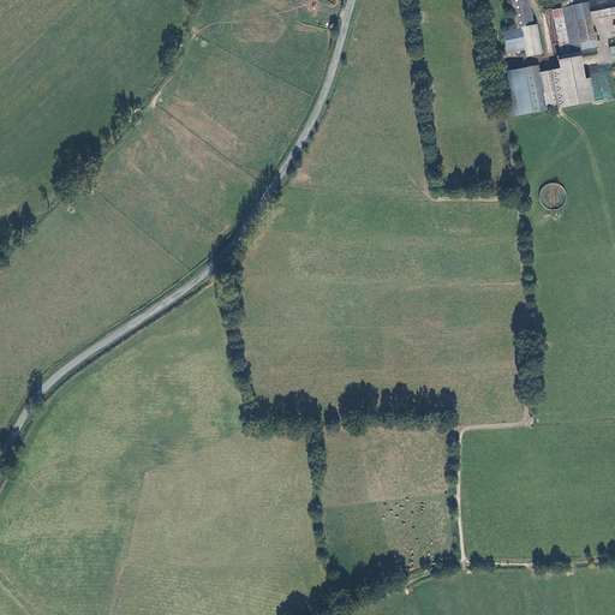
[(511,0),(517,28),(531,25),(526,0),(511,0)]
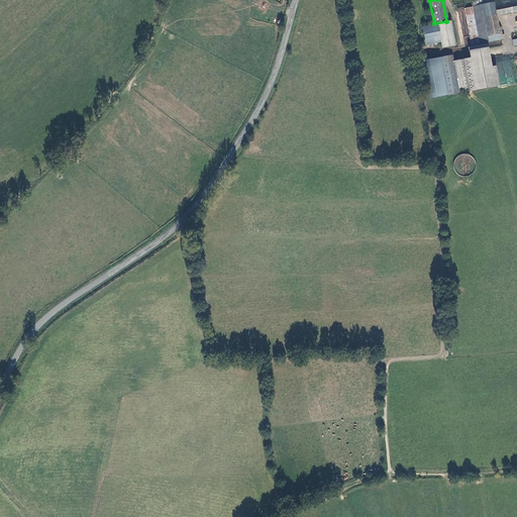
[(497,16),(494,0),(492,0),(484,2),(473,4),(479,43),(489,41),(488,37),(500,36),(499,28),(497,16)]
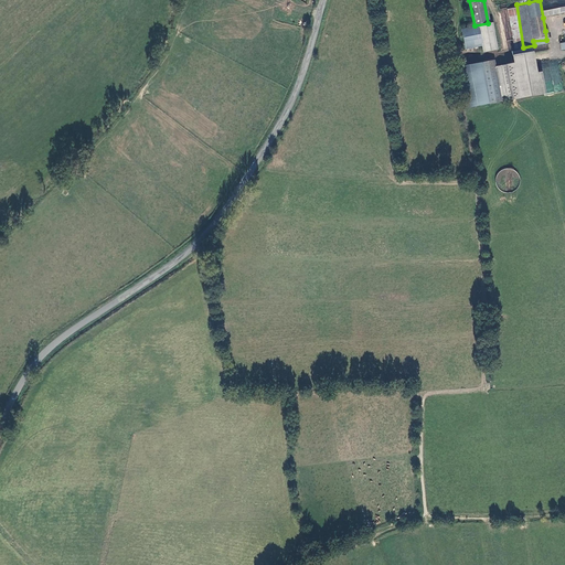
[(540,0),(543,18),(560,14),(557,4),(564,3),(563,0),(540,0)]
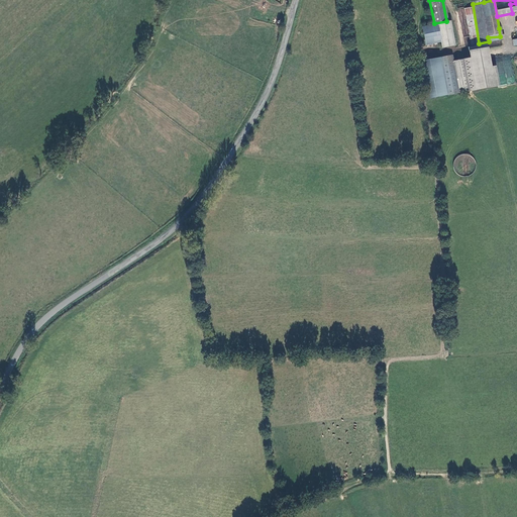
[(479,43),(473,4),(463,5),(470,44),(479,43)]
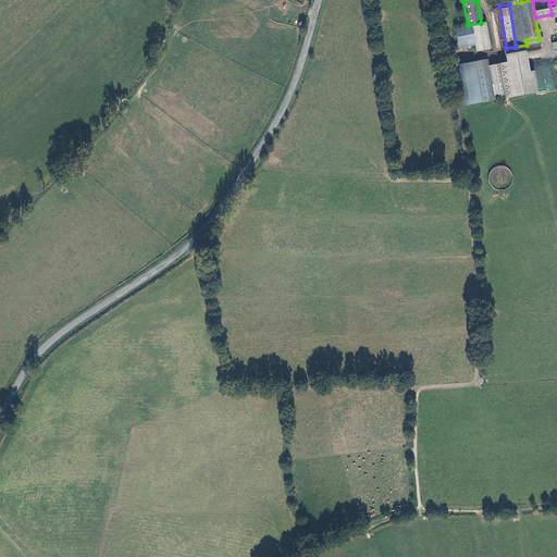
[(485,24),(455,29),(459,49),(474,46),(477,52),(491,50),(485,24)]
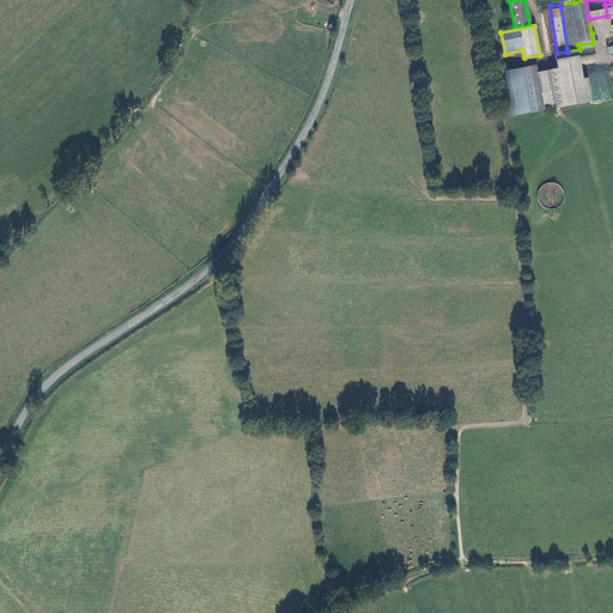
[(593,34),(592,34),(593,43),(578,44),(580,49),(596,47),(595,42),(594,42),(593,34)]
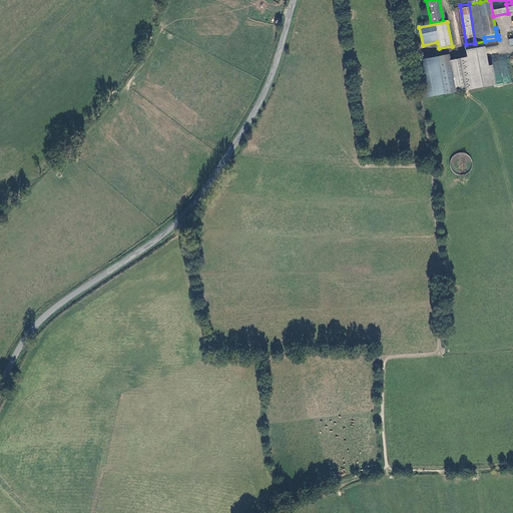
[(449,55),(415,61),(422,98),(494,86),(491,66),(487,67),(484,48),(465,51),(466,58),(450,61),(449,55)]
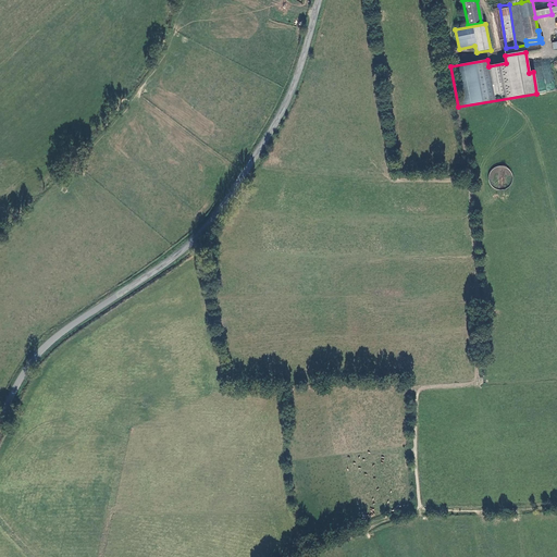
All buildings are outlined.
